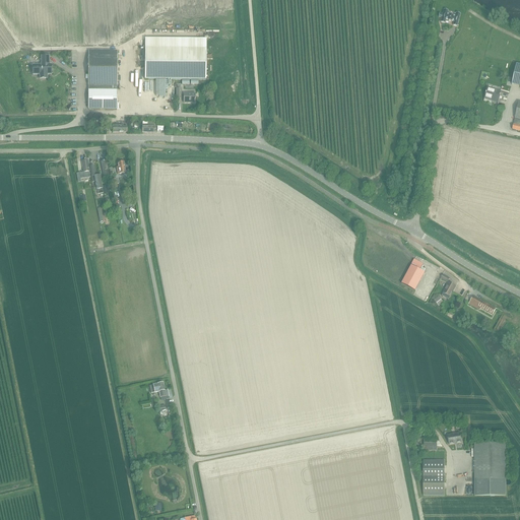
[(440,13),(439,17),(442,18),(441,22),(445,23),(446,19),(449,20),(449,21),(451,21),(454,21),(453,25),(457,26),(461,14),(456,12),(455,16),(453,15),(450,14),(450,15),(447,14),(448,10),(444,9),(443,14),(440,13)]
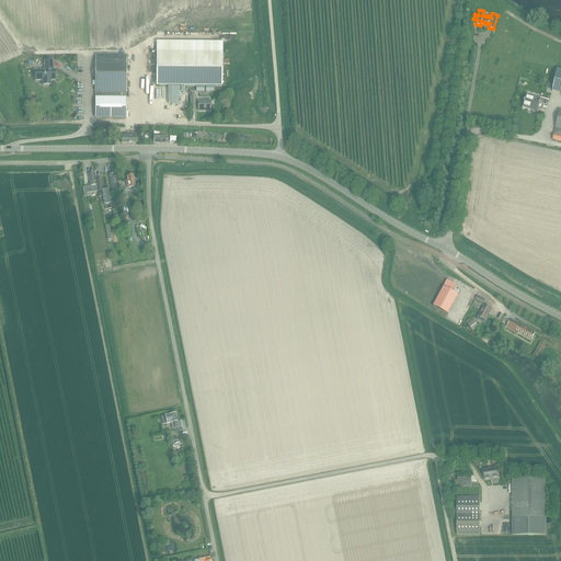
[(157,42),(156,86),(222,87),(222,43),(157,42)]
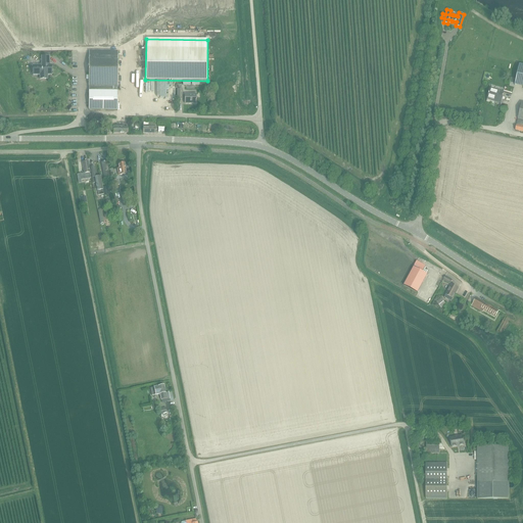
[(117,109),(117,51),(89,51),(89,109),(117,109)]
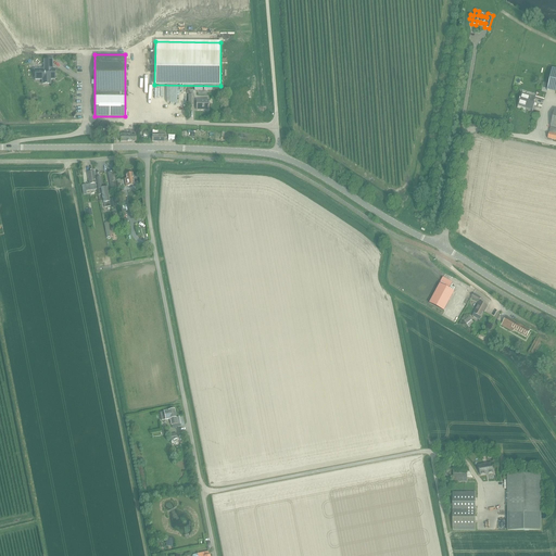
[(35,70),(35,75),(35,80),(42,80),(42,85),(50,84),(50,79),(54,79),(54,70),(52,70),(52,61),(45,61),(45,70),(35,70)]
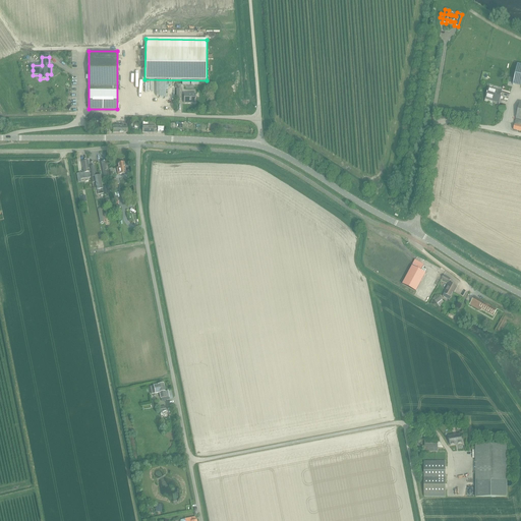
[(503,92),(488,88),(484,101),(485,101),(486,98),(493,100),(493,101),(499,103),(498,105),(499,105),(503,92)]
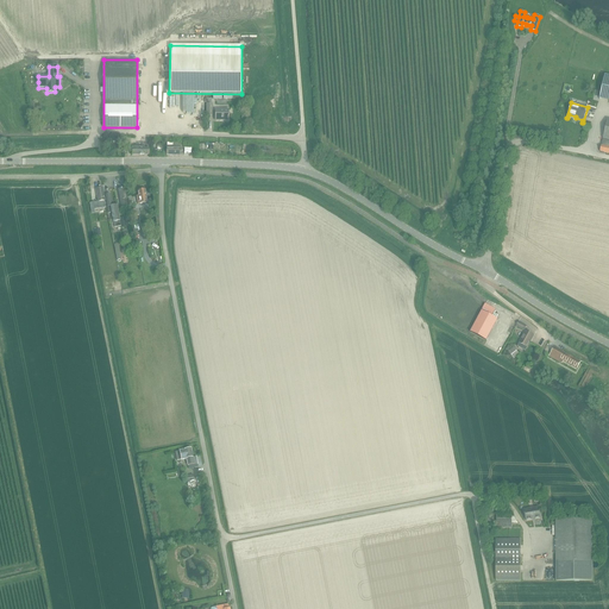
[(228,120),(228,114),(228,110),(215,110),(215,120),(228,120)]
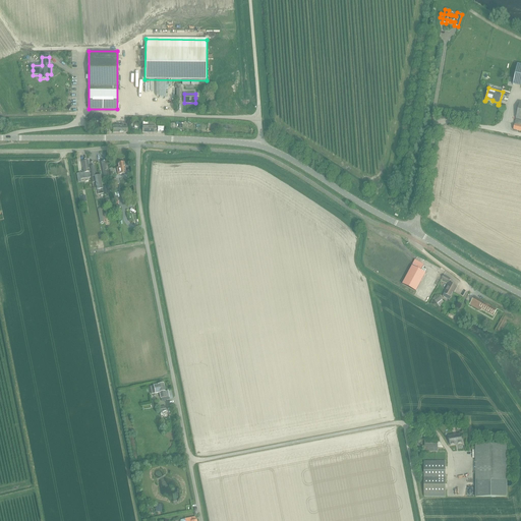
[(113,126),(113,133),(127,133),(127,127),(128,127),(128,123),(121,123),(121,126),(113,126)]
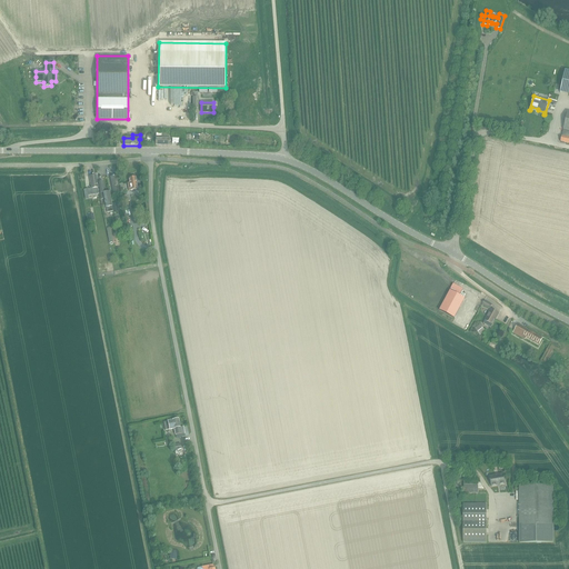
[(87,189),(88,197),(99,195),(96,176),(90,177),(91,189),(87,189)]
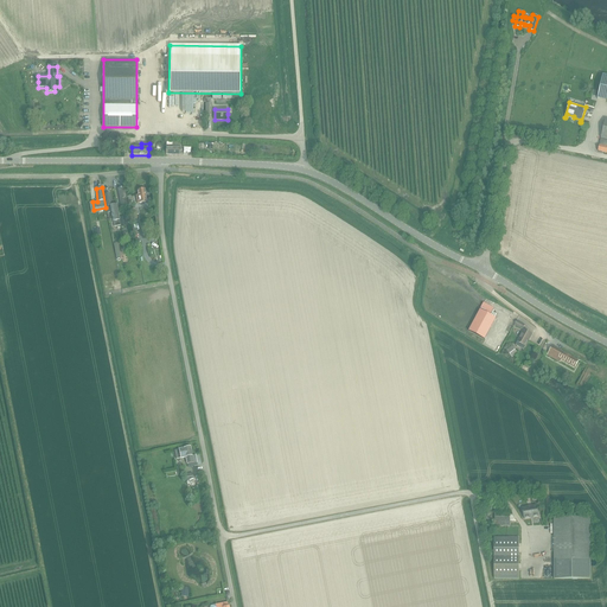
[(145,189),(138,190),(138,196),(136,196),(138,204),(147,202),(145,189)]
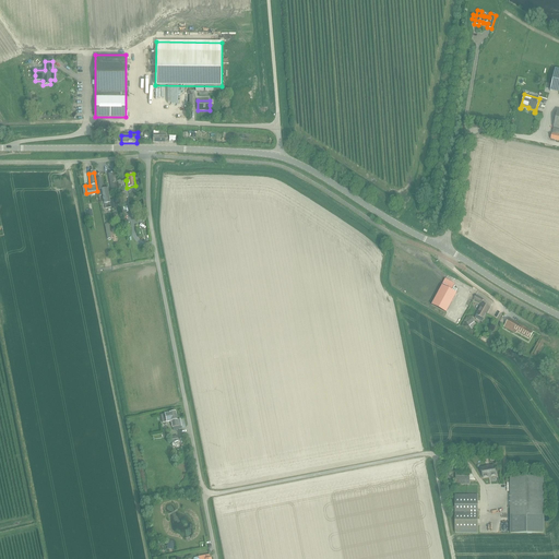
[(103,195),(105,209),(110,207),(107,188),(103,189),(100,178),(96,179),(98,190),(99,195),(103,195)]
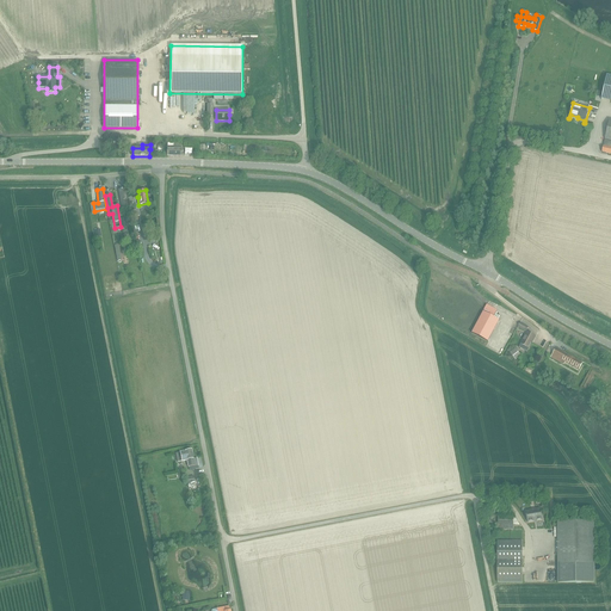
[(487,304),(483,310),(489,314),(494,316),(497,310),(487,304)]
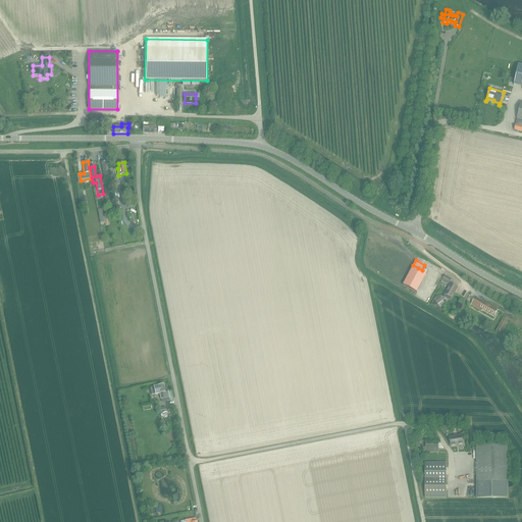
[(426,274),(413,267),(404,284),(417,292),(426,274)]
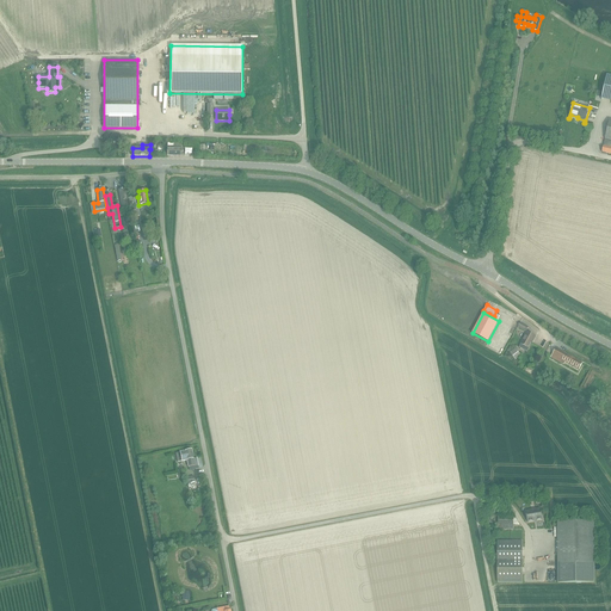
[(528,332),(524,338),(519,347),(528,352),(536,337),(528,332)]
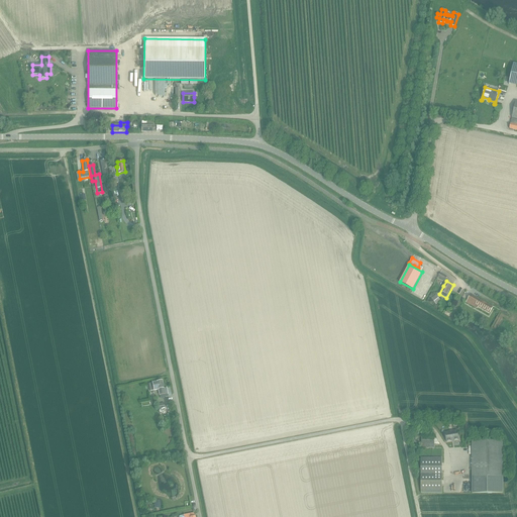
[(471,295),(469,299),(467,302),(477,308),(478,307),(490,313),(493,307),(471,295)]
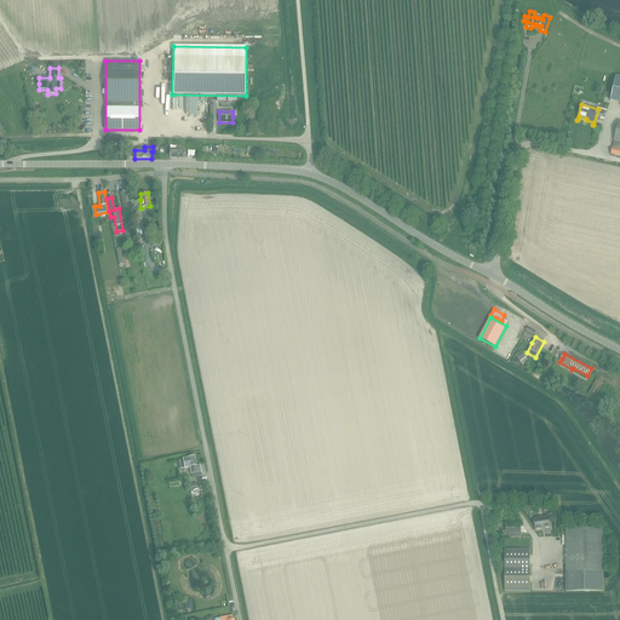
[(196,466),(194,457),(183,459),(184,469),(190,468),(191,475),(201,472),(200,465),(196,466)]
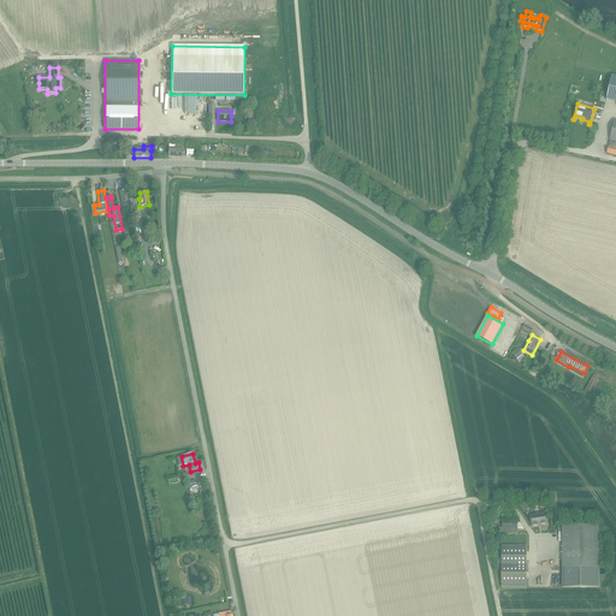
[(146,473),(159,469),(157,463),(144,468),(146,473)]
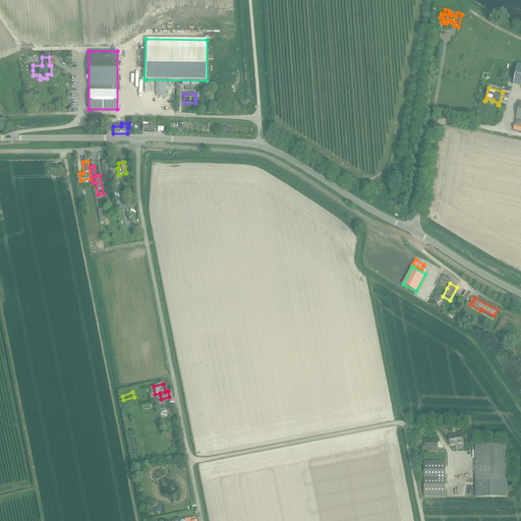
[(462,444),(462,439),(461,433),(449,436),(451,446),(462,444)]
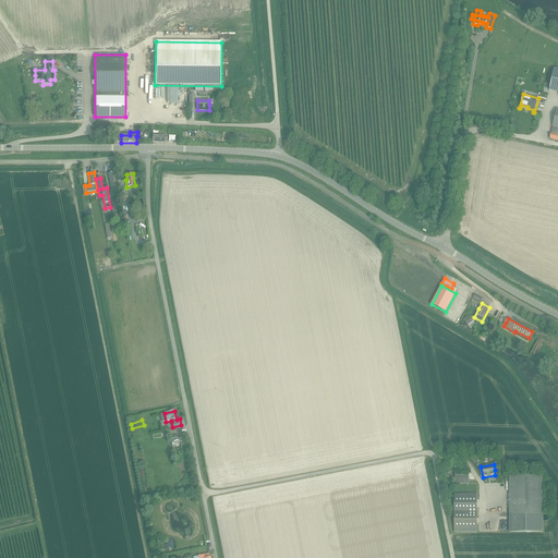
[(469,484),(469,472),(456,472),(456,484),(469,484)]
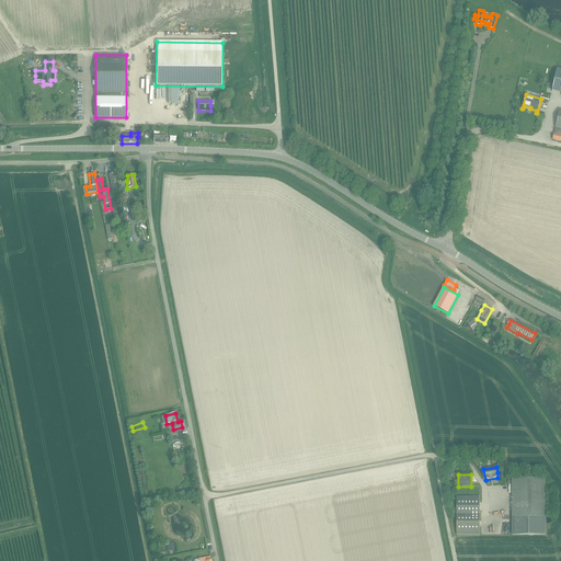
[(512,480),(512,485),(513,536),(546,536),(546,480),(512,480)]
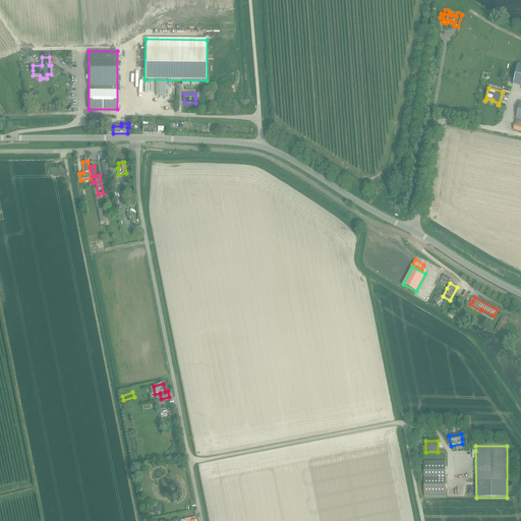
[(446,498),(446,475),(446,462),(424,462),(424,498),(446,498)]
